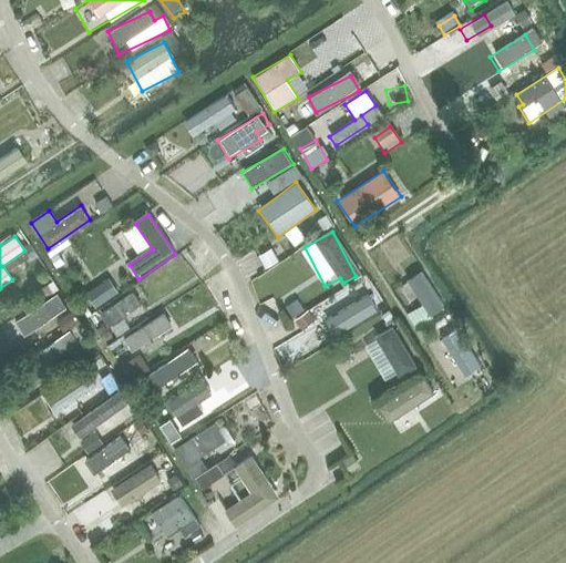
[(51,247),(53,260),(71,258),(69,245),(51,247)]
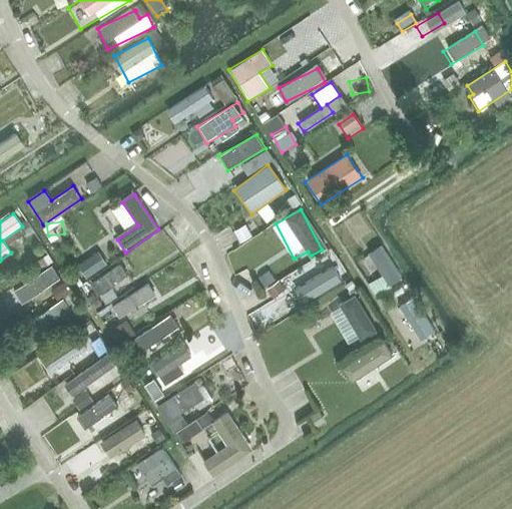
[(245,225),(232,230),(237,242),(249,238),(245,225)]
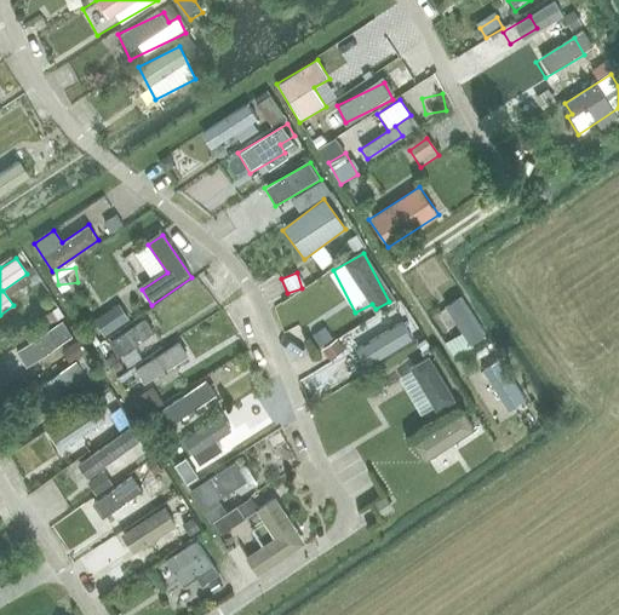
[(30,305),(15,315),(22,328),(38,319),(30,305)]
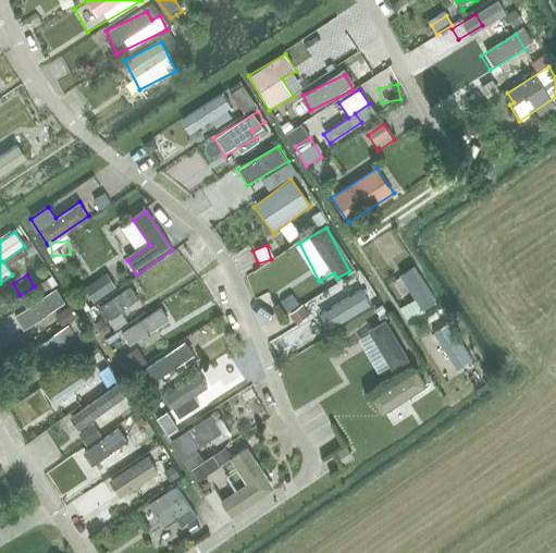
[(106,322),(138,300),(130,287),(97,310),(106,322)]
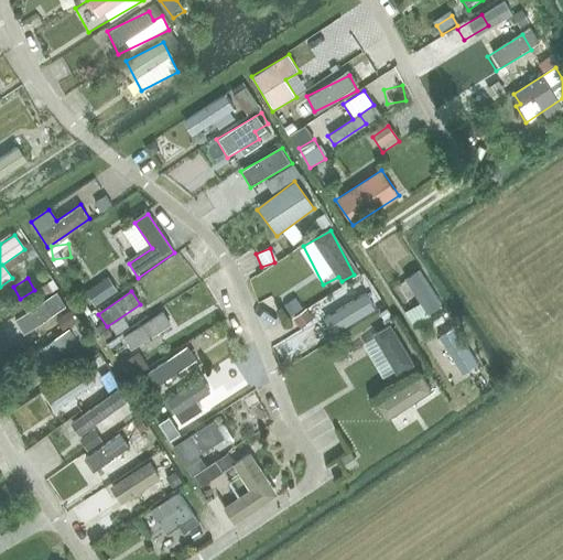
[(332,332),(375,313),(367,295),(324,315),(332,332)]
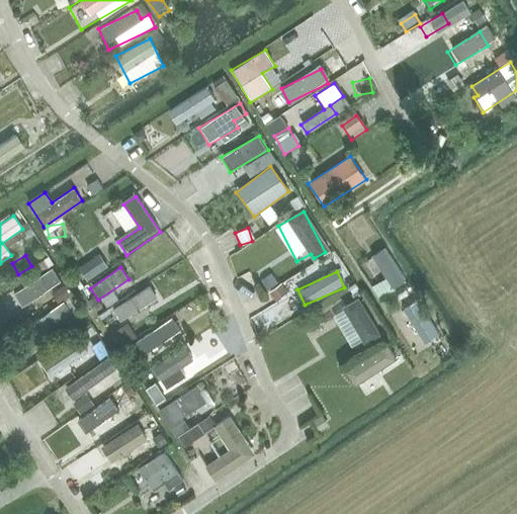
[(56,272),(0,296),(0,301),(6,314),(49,295),(46,288),(60,282),(56,272)]
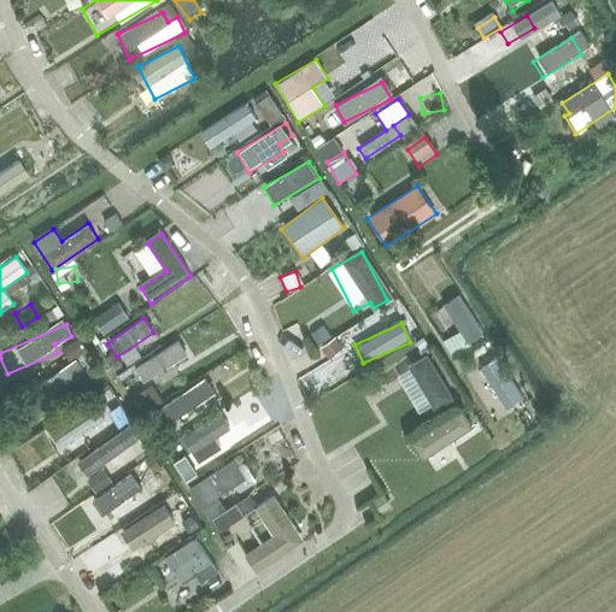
[(462,331),(440,340),(447,357),(468,348),(462,331)]
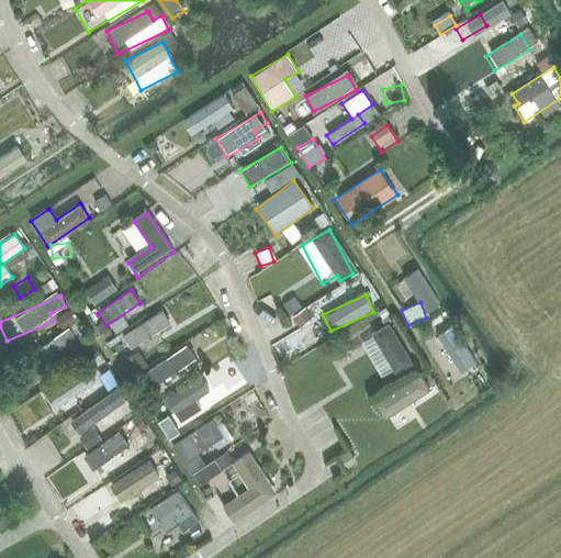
[(71,310),(57,319),(66,333),(80,324),(71,310)]
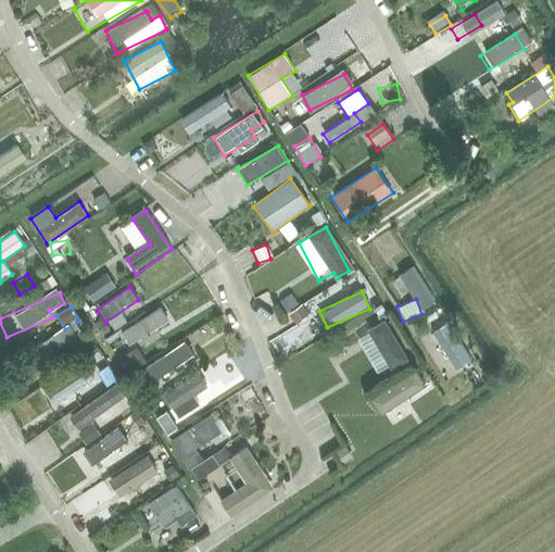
[(129,349),(168,326),(160,310),(120,333),(129,349)]
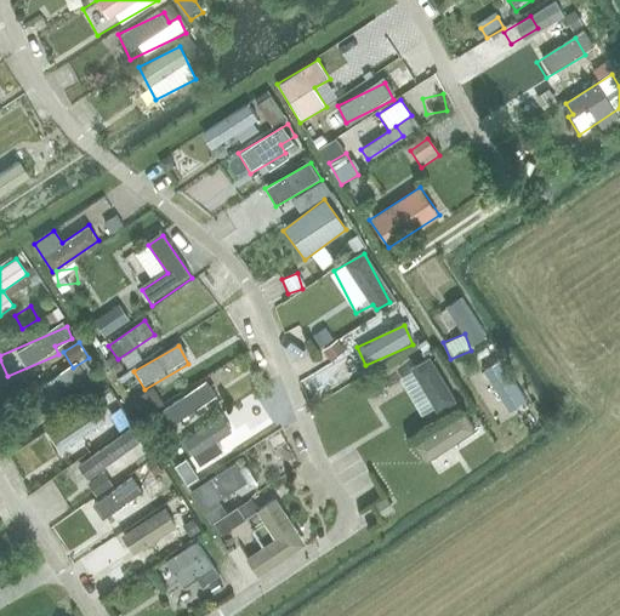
[(427,355),(410,365),(438,414),(456,403),(427,355)]
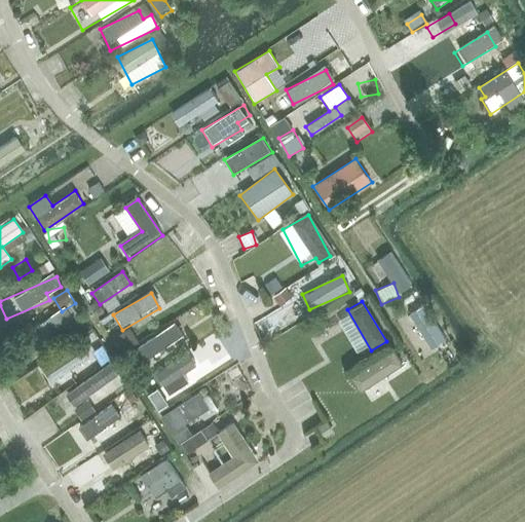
[(62,312),(37,325),(43,338),(68,327),(62,312)]
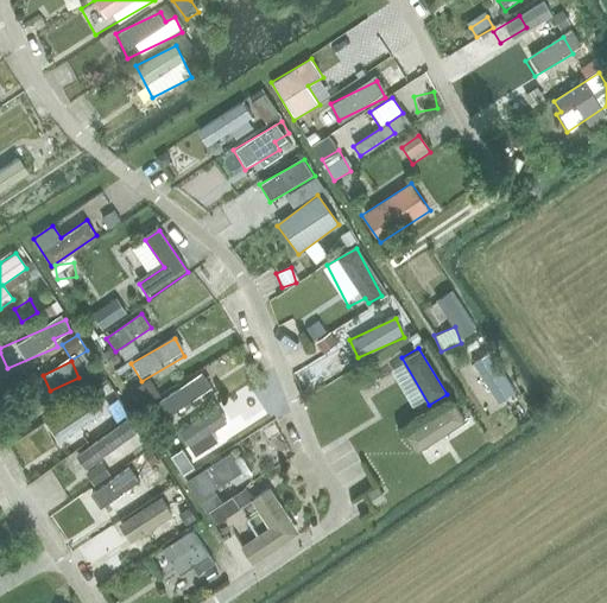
[(469,392),(499,376),(492,362),(461,379),(469,392)]
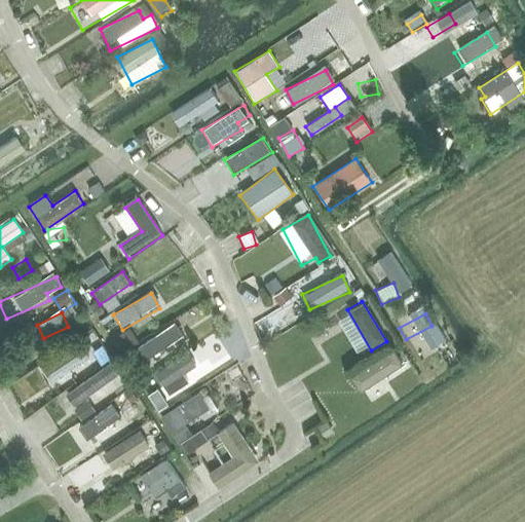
[(141,371),(187,341),(175,323),(128,351),(141,371)]
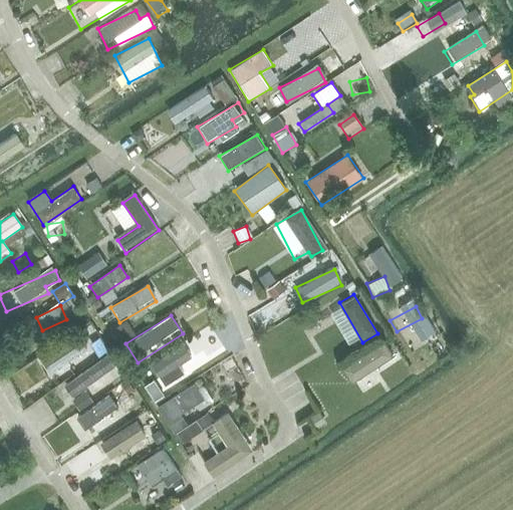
[(82,334),(44,357),(51,368),(89,345),(82,334)]
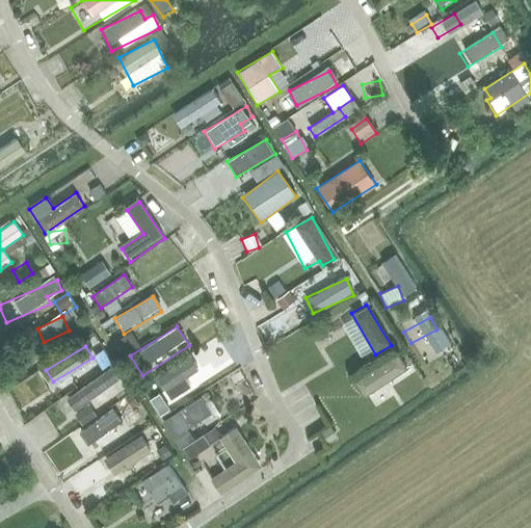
[(403,357),(356,380),(367,402),(415,378),(403,357)]
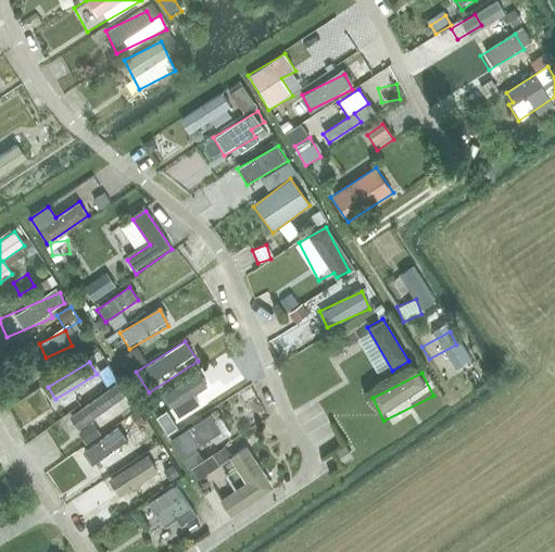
[(171,408),(176,418),(197,408),(191,397),(207,389),(200,375),(153,399),(160,413),(171,408)]
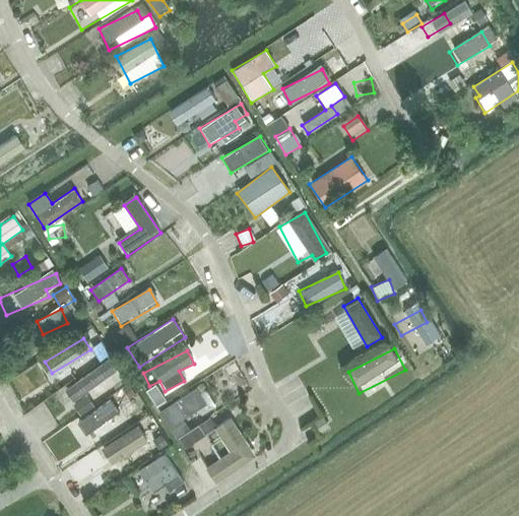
[(65,405),(118,375),(111,362),(57,392),(65,405)]
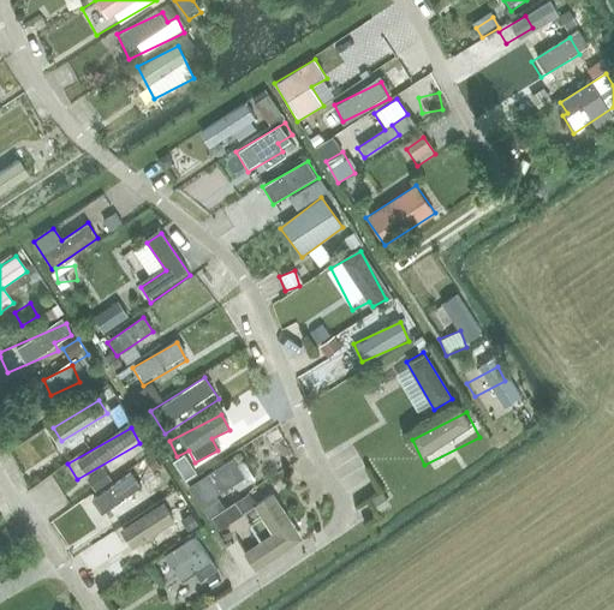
[(192,486),(203,504),(249,476),(238,458),(192,486)]
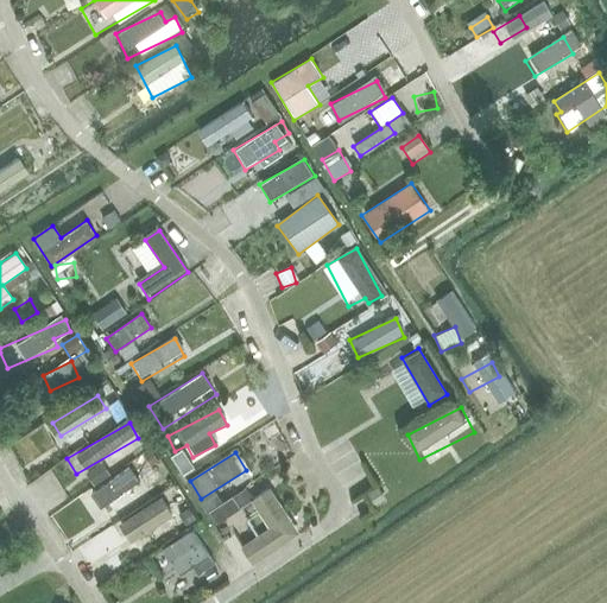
[(130,469),(93,493),(107,516),(144,493),(130,469)]
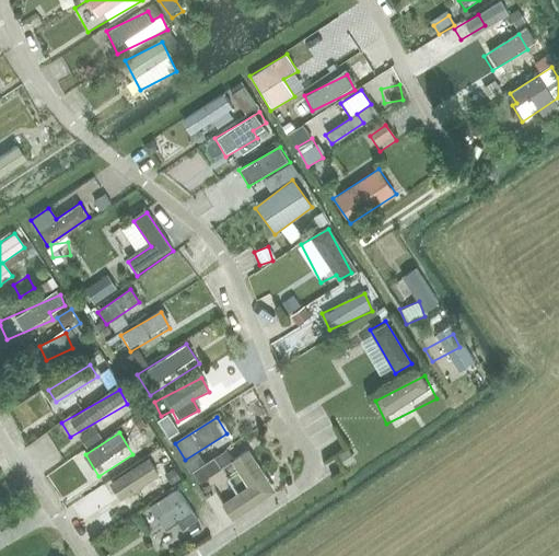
[(249,451),(232,463),(248,487),(223,506),(235,522),(278,491),(249,451)]
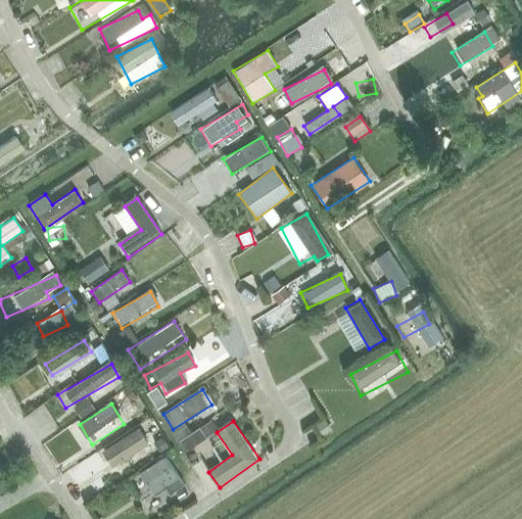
[(99,450),(108,468),(150,449),(142,430),(99,450)]
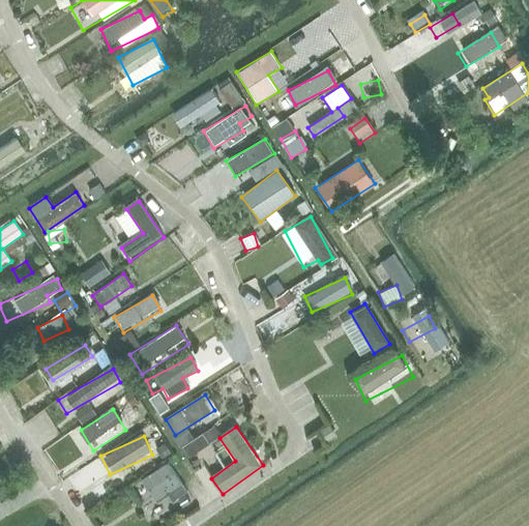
[(168,465),(129,489),(146,515),(184,491),(168,465)]
